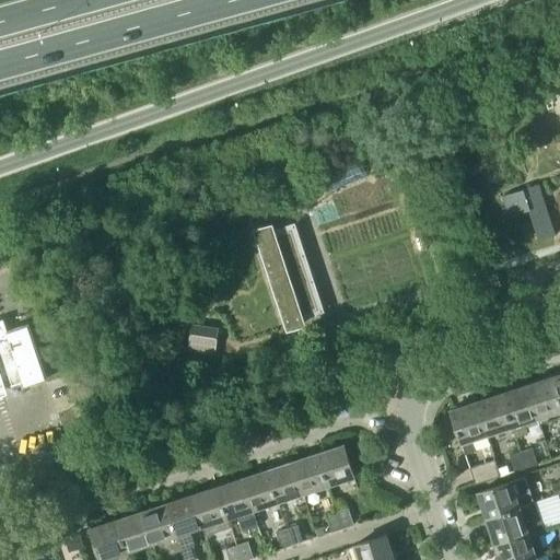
[(510,217),(528,210),(538,240),(556,234),(538,184),(502,196),(510,217)]
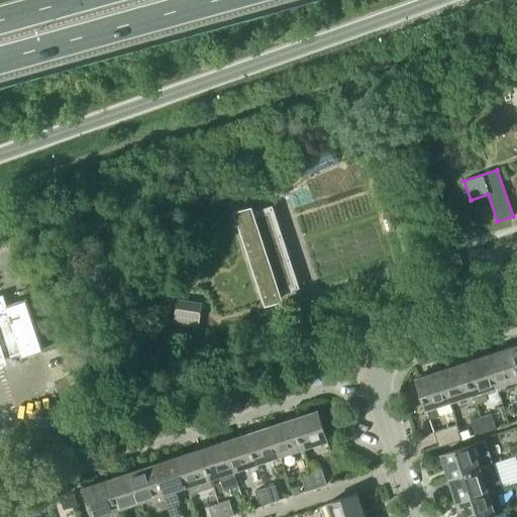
[(250,208),(237,213),(267,303),(281,298),(278,290),(294,285),(270,211),(253,216),(250,208)]
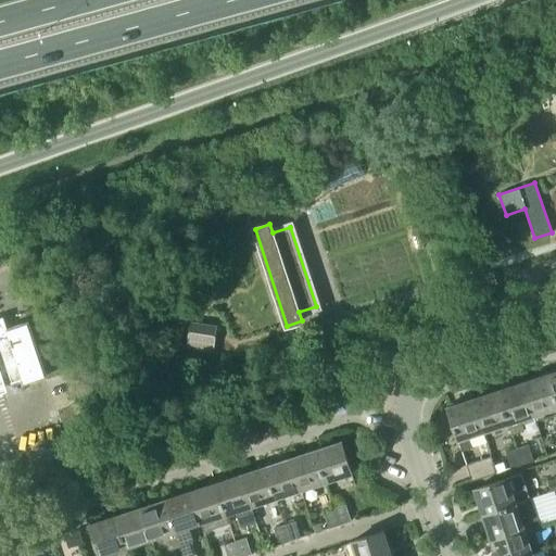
[(0,377),(2,384),(20,378),(21,382),(42,376),(25,320),(3,328),(0,319),(0,318),(0,377)]
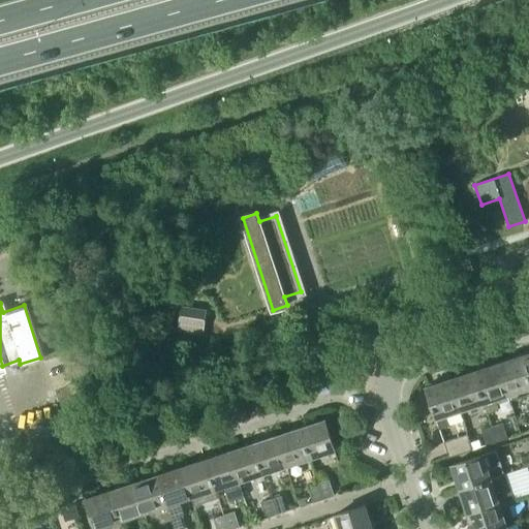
[(180,314),(178,331),(204,335),(206,317),(180,314)]
